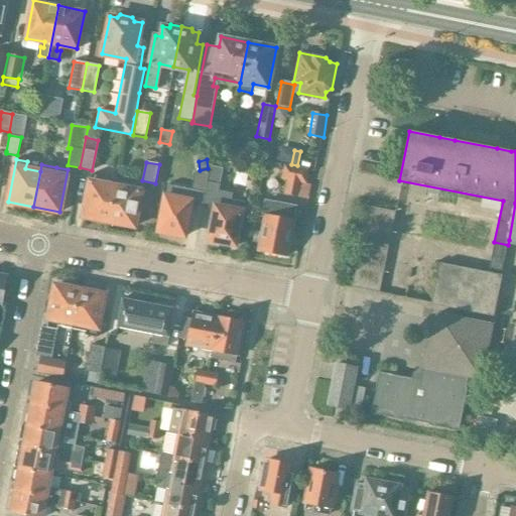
[(284,194),(297,197),(300,183),(305,184),(308,169),(283,164),(281,179),(286,180),(284,194)]
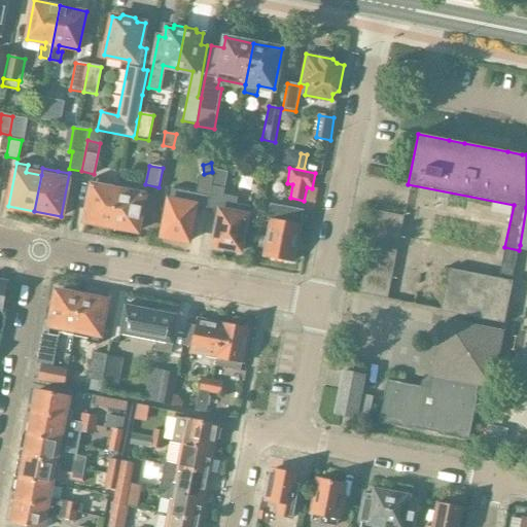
[(214,178),(210,197),(208,208),(219,210),(213,246),(241,251),(249,207),(236,204),(238,198),(223,196),(227,173),(215,170),(214,178)]
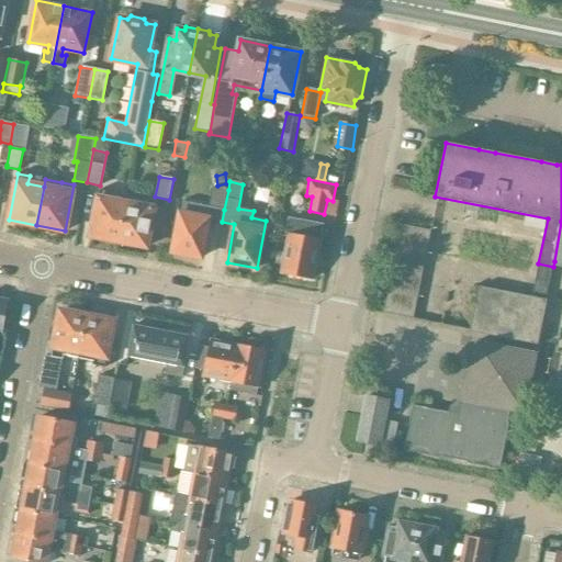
[(224,210),(228,190),(212,187),(209,208),(224,210)]
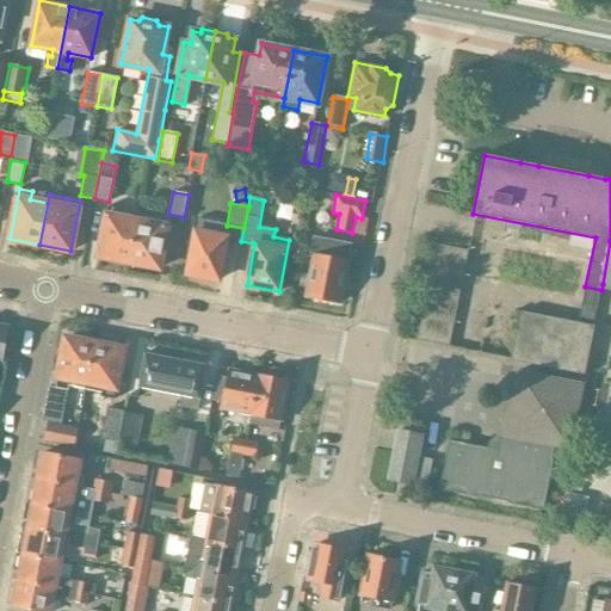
[(98,255),(129,263),(136,221),(119,217),(122,209),(107,205),(98,255)]
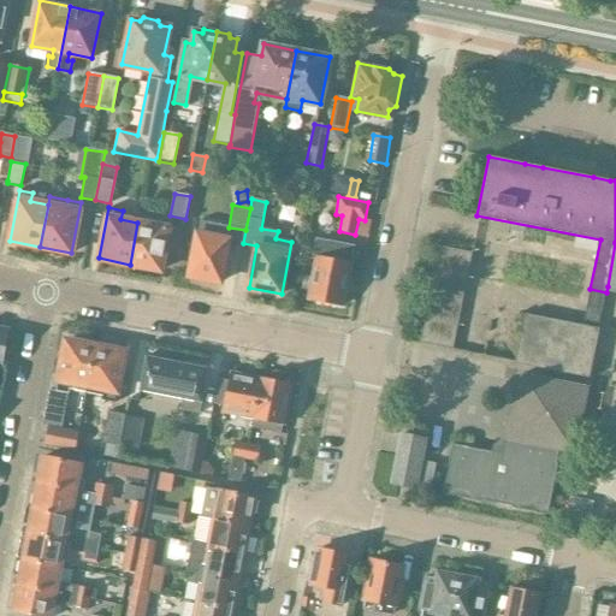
[(137,223),(130,265),(159,270),(170,219),(140,213),(137,223)]
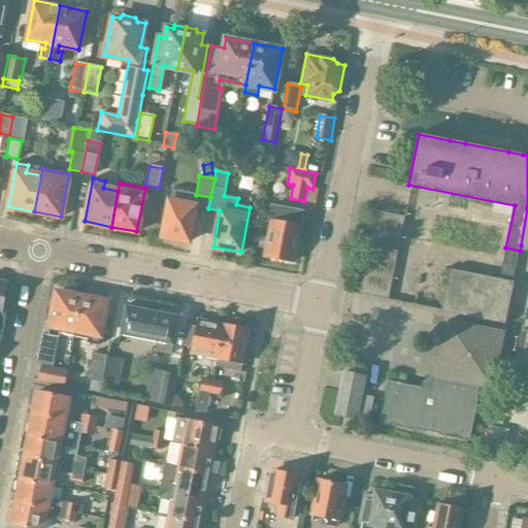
[(184,203),(169,200),(162,236),(189,241),(197,198),(186,196),(184,203)]
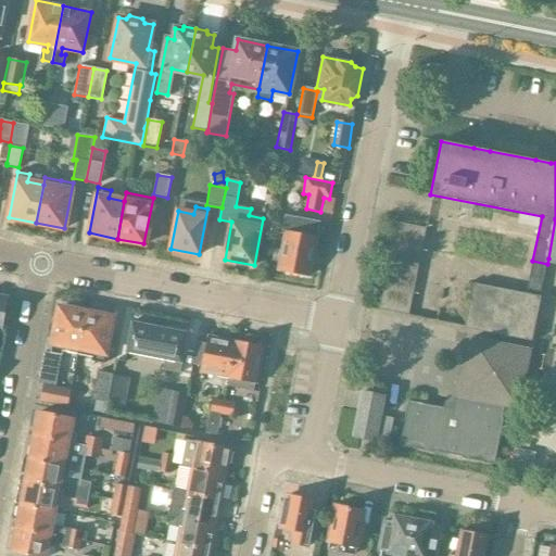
[(406,312),(422,226),(391,220),(376,305),(406,312)]
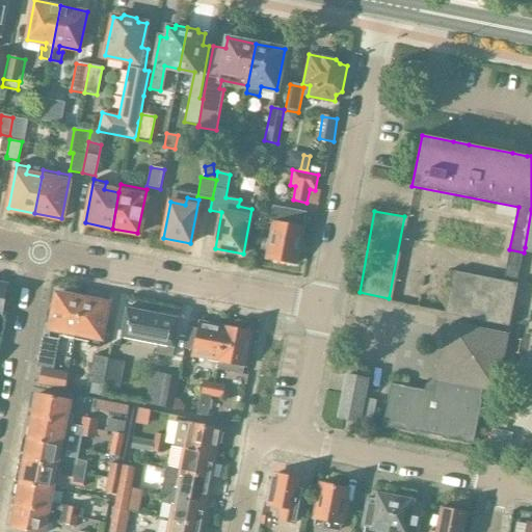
[(287,214),(286,224),(274,222),(268,258),(294,263),(301,228),(298,227),(300,217),(287,214)]
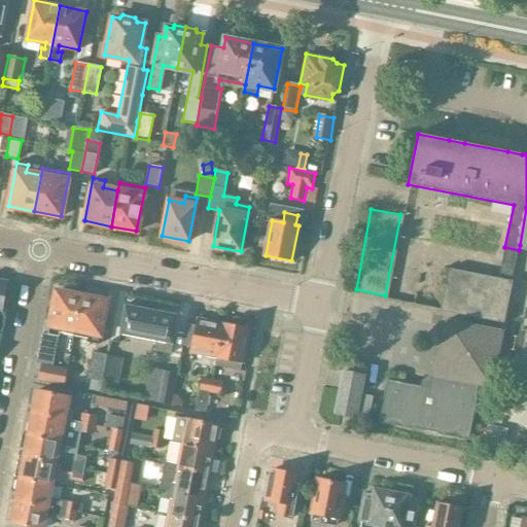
[(514,281),(513,281),(498,278),(449,268),(441,309),(441,311),(504,323),(514,281)]
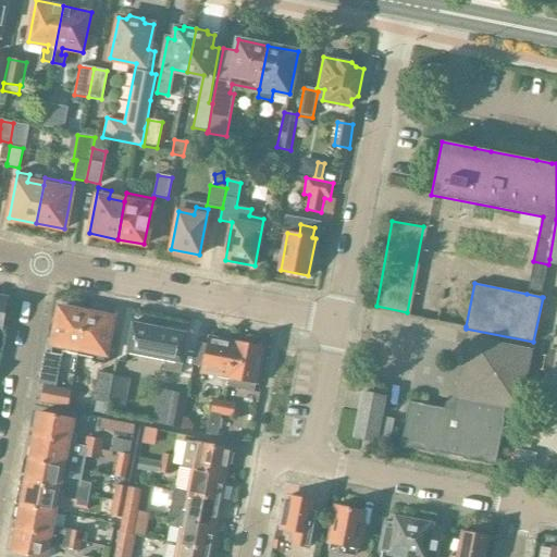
[(59,307),(50,353),(62,355),(63,351),(78,355),(79,348),(86,312),(59,307)]
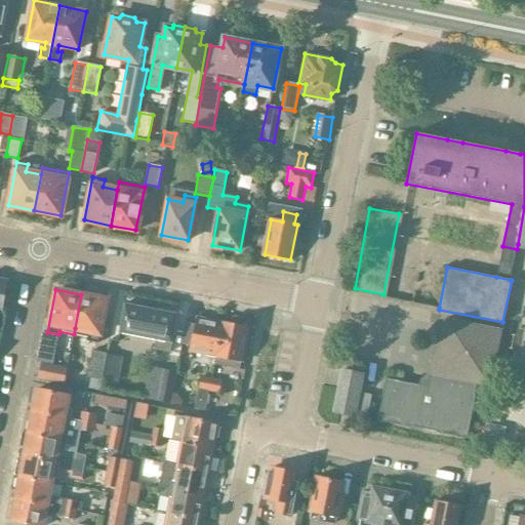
[(75,328),(74,334),(88,337),(87,340),(97,342),(106,298),(81,294),(75,328)]
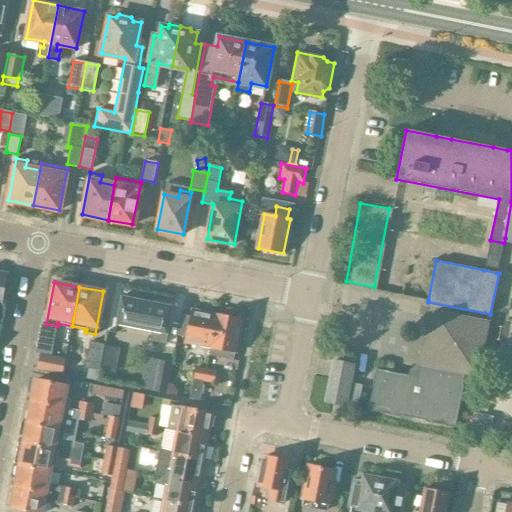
[(173,306),(122,296),(116,325),(152,332),(150,341),(166,344),(173,306)]
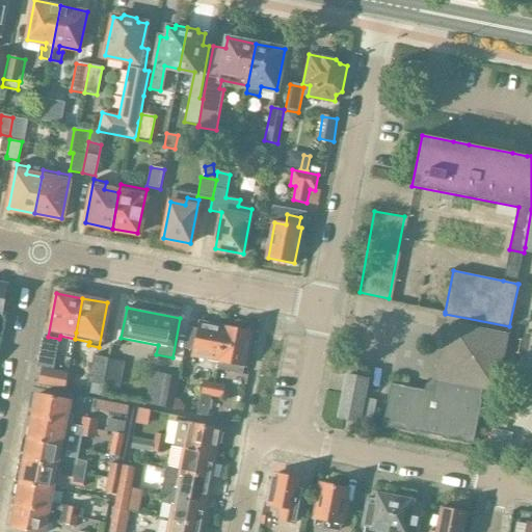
[(192,355),(217,361),(224,325),(200,321),(192,355)]
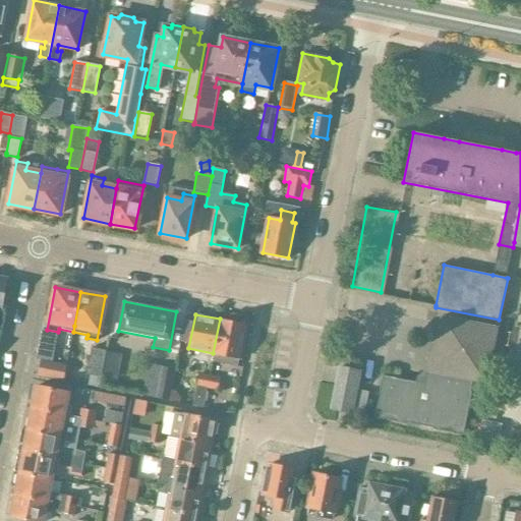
[(433,429),(463,435),(472,392),(471,392),(473,381),(486,384),(498,328),(441,316),(427,384),(383,375),(374,417),(405,423),(405,422),(433,427),(433,429)]
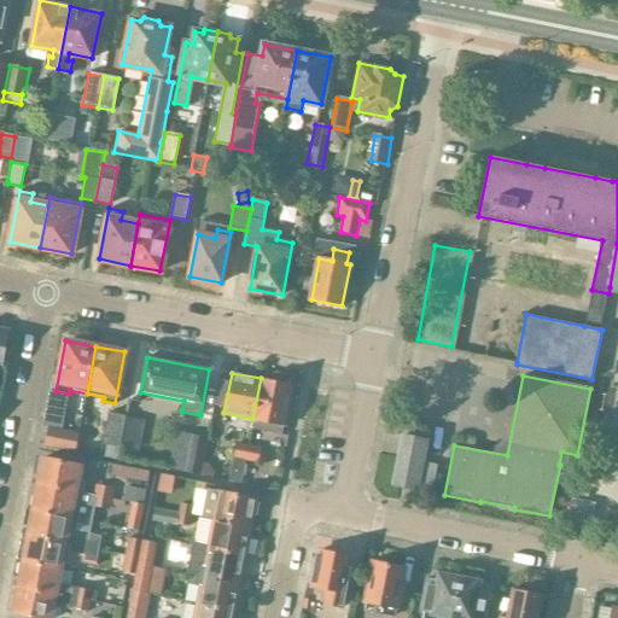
[(251,429),(281,435),(291,384),(261,378),(252,419),(251,429)]
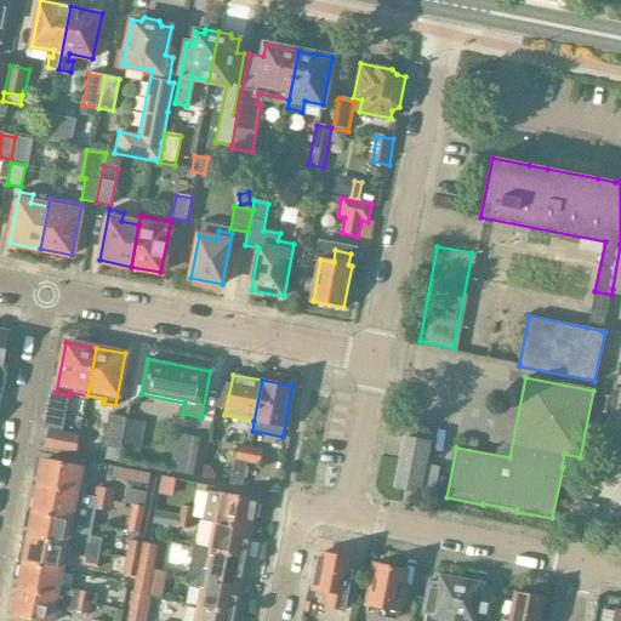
[(109,415),(102,446),(120,450),(120,449),(126,420),(126,419),(109,415)]
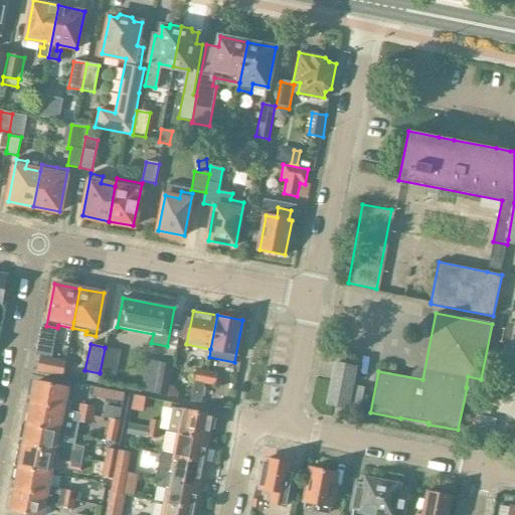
[(120,351),(105,348),(100,372),(115,375),(120,351)]
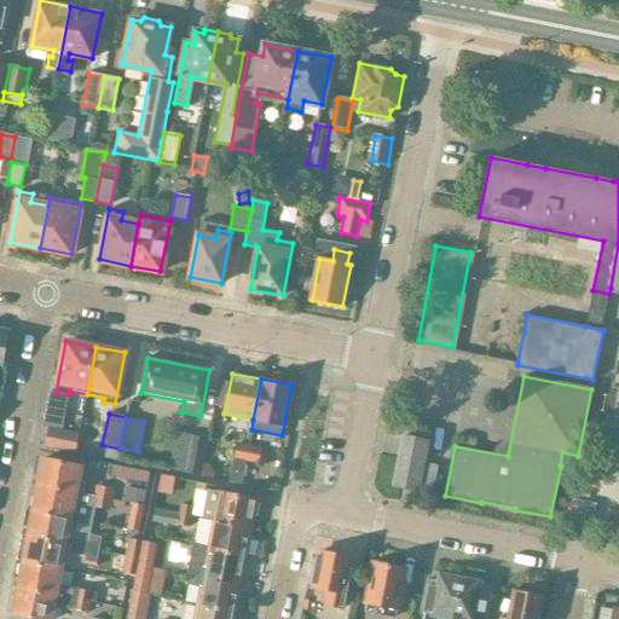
[(75,455),(79,434),(48,428),(45,449),(75,455)]
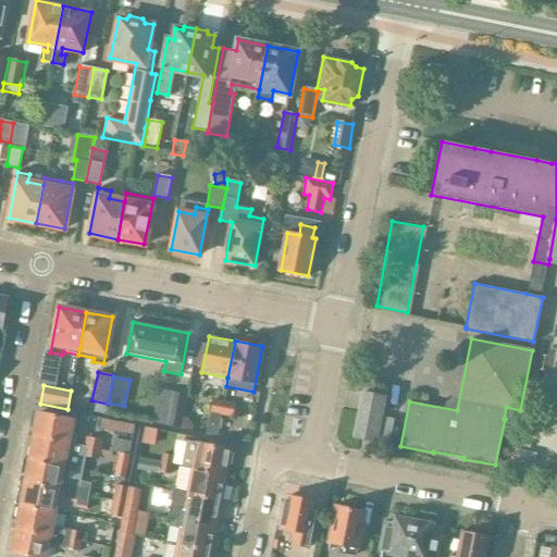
[(174,393),(168,423),(181,426),(186,395),(174,393)]
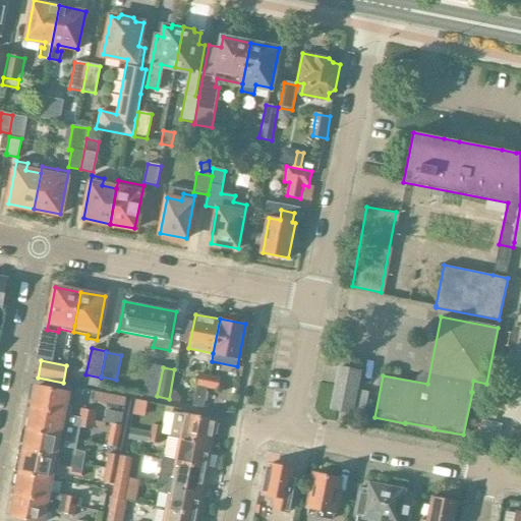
[(336,390),(355,394),(360,370),(340,367),(336,390)]
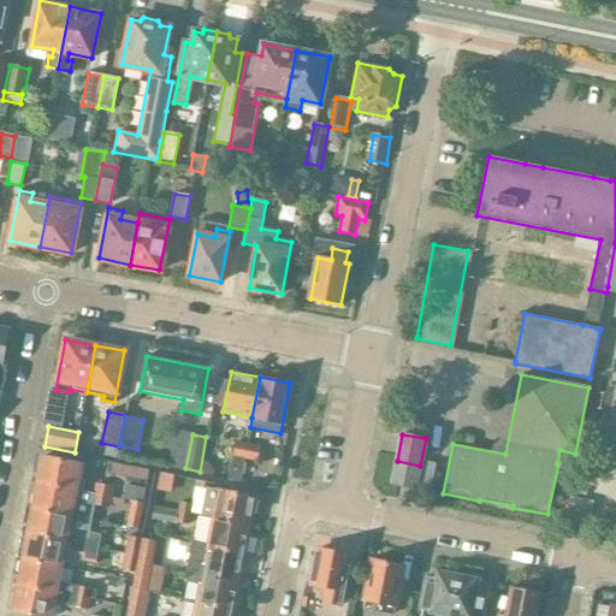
[(240,483),(244,460),(247,444),(236,442),(229,480),(240,483)]
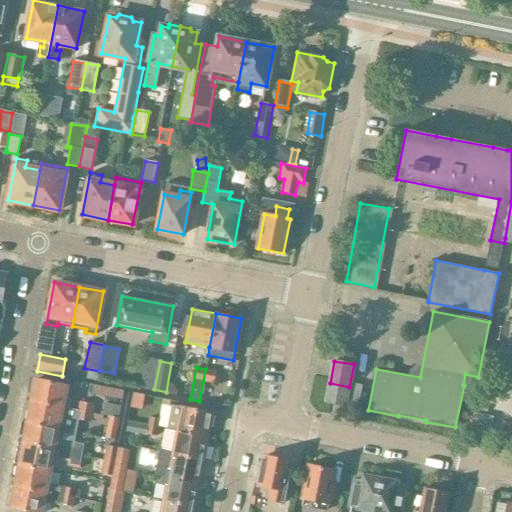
[(205,369),(203,382),(213,384),(215,371),(205,369)]
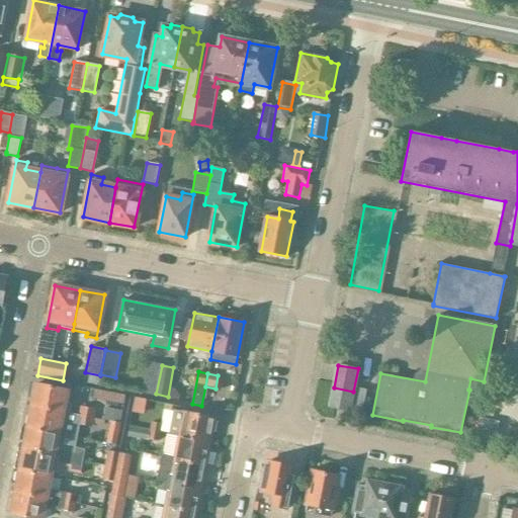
[(36,382),(31,406),(68,413),(70,404),(66,403),(69,390),(36,382)]
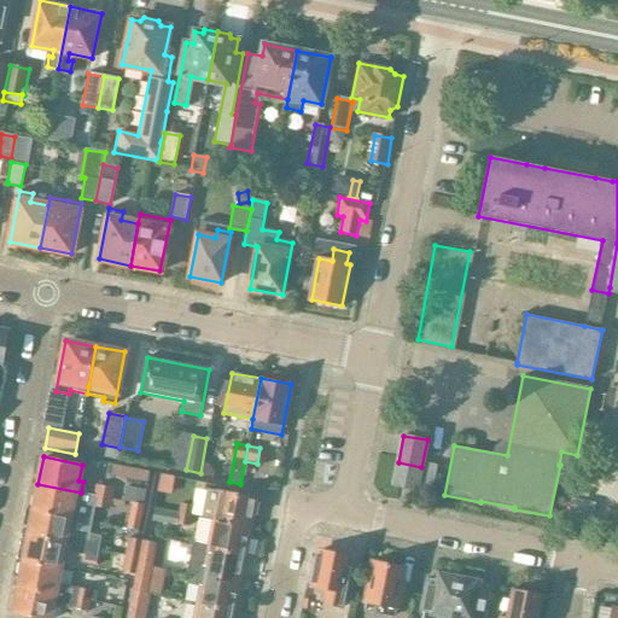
[(418,489),(421,467),(398,462),(394,484),(418,489)]
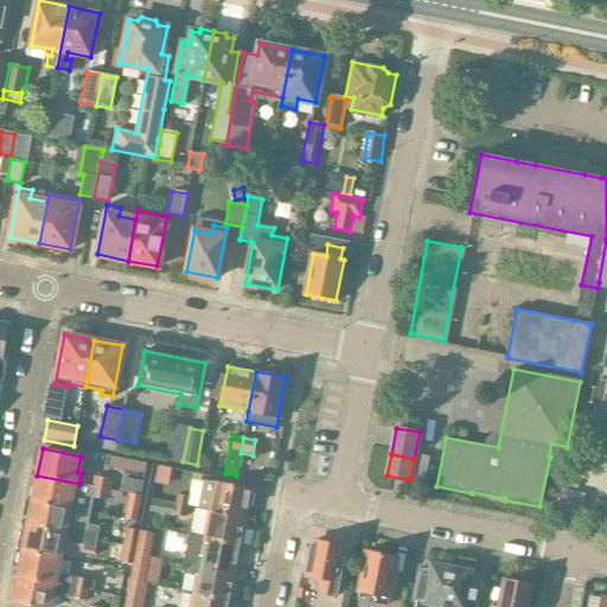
[(419,455),(413,480),(425,483),(429,458),(419,455)]
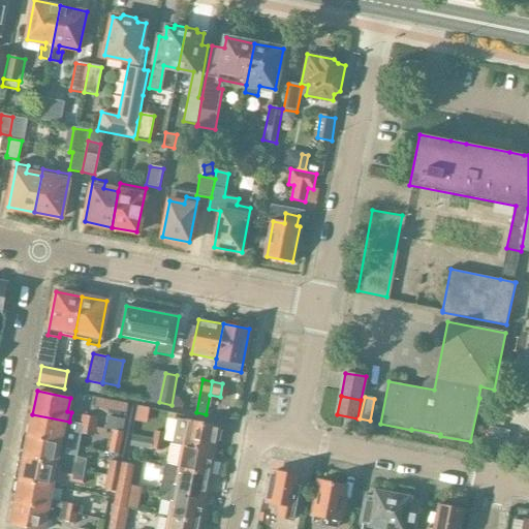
[(126,412),(128,404),(97,398),(95,407),(110,410),(109,413),(121,415),(121,411),(126,412)]
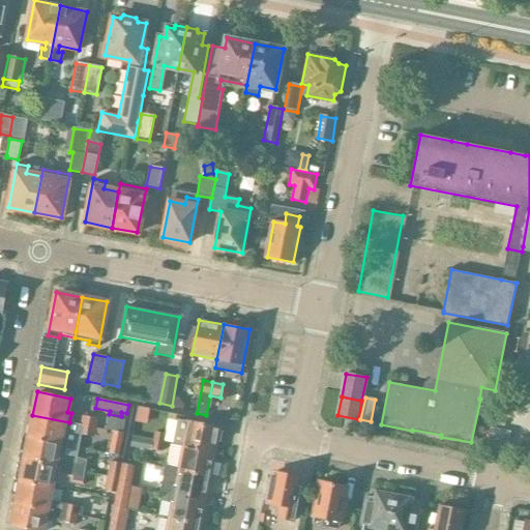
[(68,430),(69,422),(32,415),(28,438),(62,444),(64,429),(68,430)]
